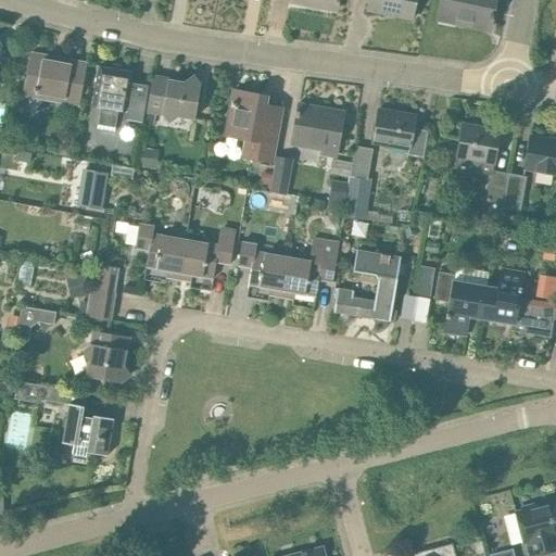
[(411,19),(414,0),(368,0),(367,9),(411,19)]
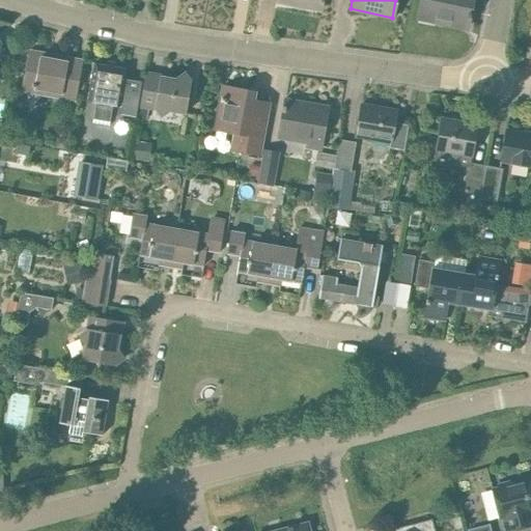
[(421,0),(418,18),(437,22),(438,18),(468,24),(473,0),(421,0)]
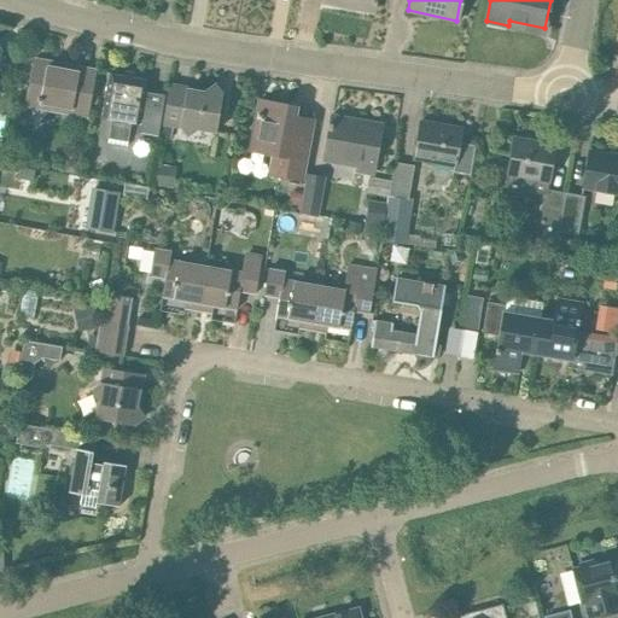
[(0,47),(0,99),(1,100),(4,87),(0,86),(0,76),(0,75),(15,77),(18,57),(4,53),(0,47)]
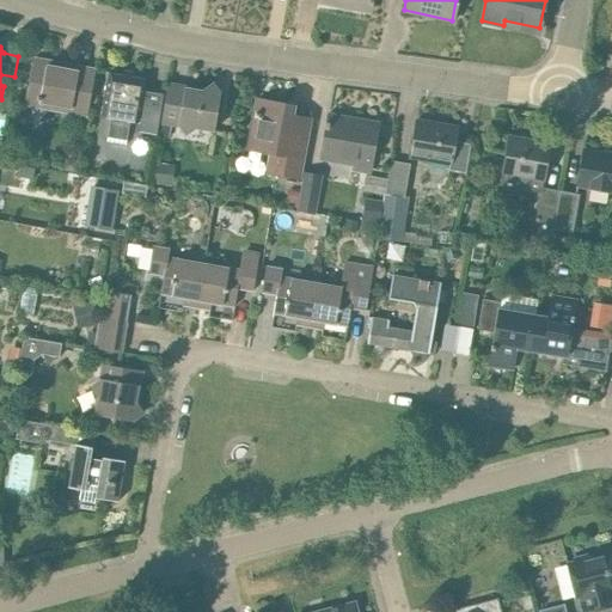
[(55,106),(54,110),(89,117),(97,69),(79,66),(79,71),(49,66),(50,61),(36,59),(28,102),(55,106)]
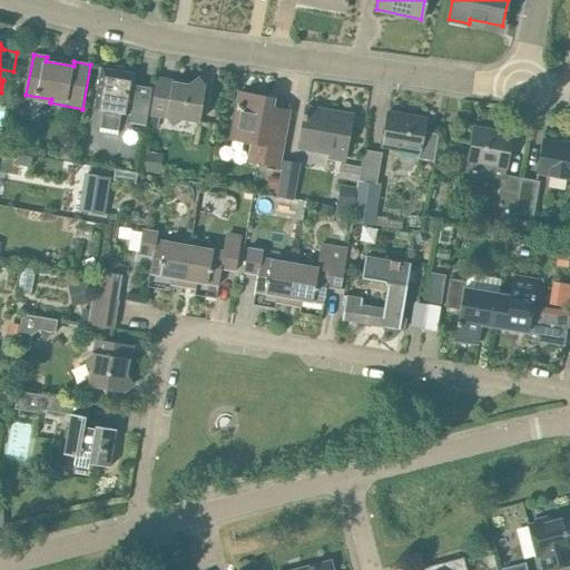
[(137,75),(102,68),(95,108),(104,109),(98,133),(116,137),(120,112),(127,115),(126,123),(145,126),(150,88),(135,86),(137,75)]
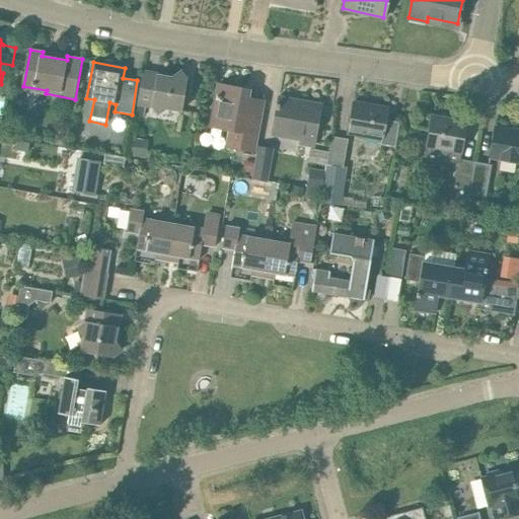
[(135,114),(144,116),(146,103),(150,103),(157,113),(165,107),(181,109),(187,79),(181,71),(170,78),(156,76),(156,73),(142,71),(135,114)]
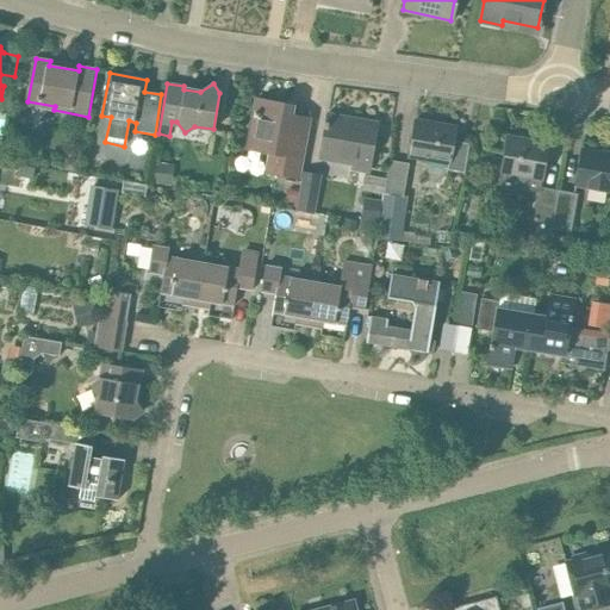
[(268,151),(265,170),(294,175),(303,126),(284,123),(286,104),(254,98),(246,147),(268,151)]
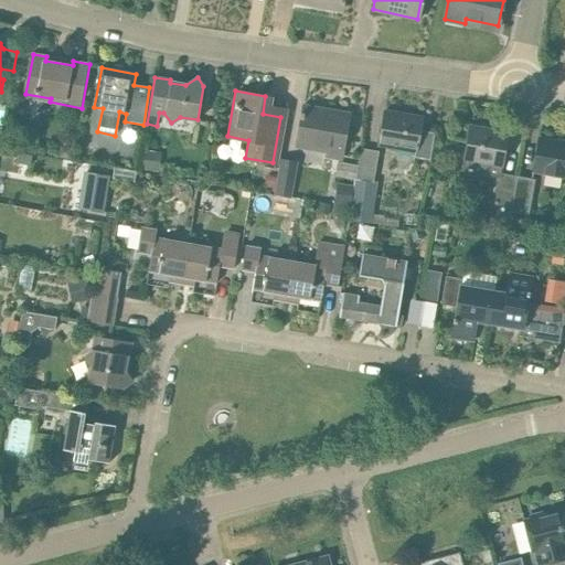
[(322,113),(323,109),(304,106),(297,144),(328,149),(327,157),(341,159),(348,117),(322,113)]
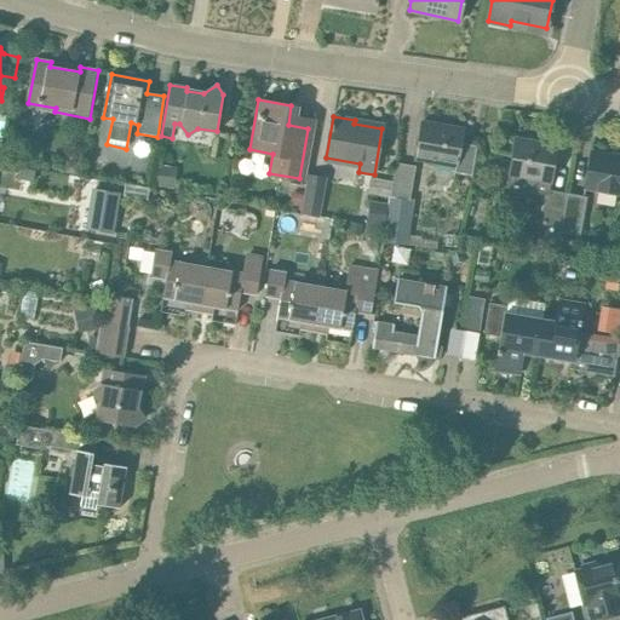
[(477,147),(463,143),(465,128),(423,120),(417,158),(455,165),(454,172),(472,176),(477,147)]
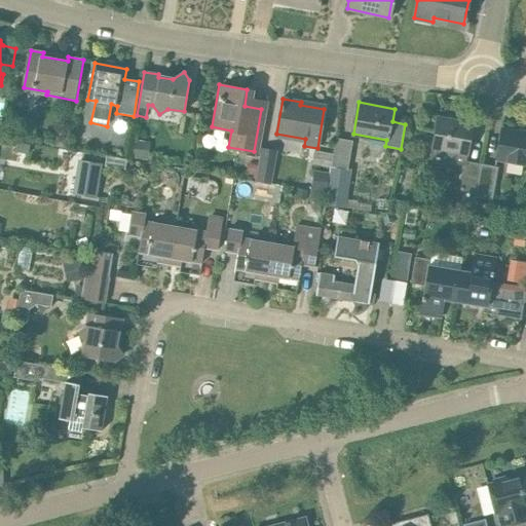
[(455,152),(467,155),(474,122),(438,116),(429,158),(452,163),(455,152)]
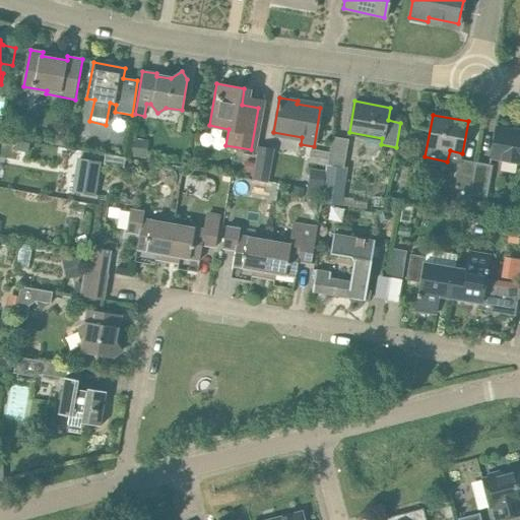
[(519,163),(519,130),(496,126),(490,157),(519,163)]
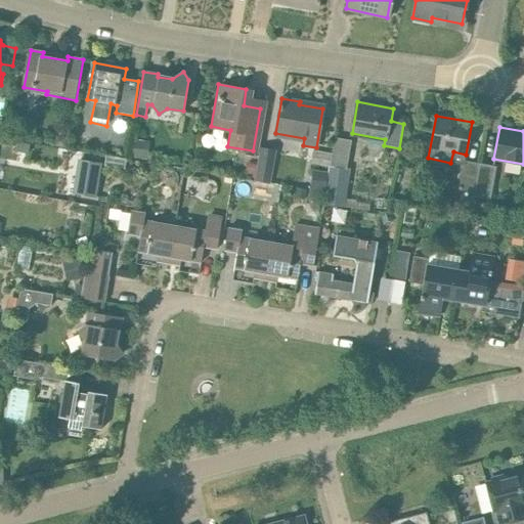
[(67,135),(56,134),(55,144),(66,145),(67,135)]
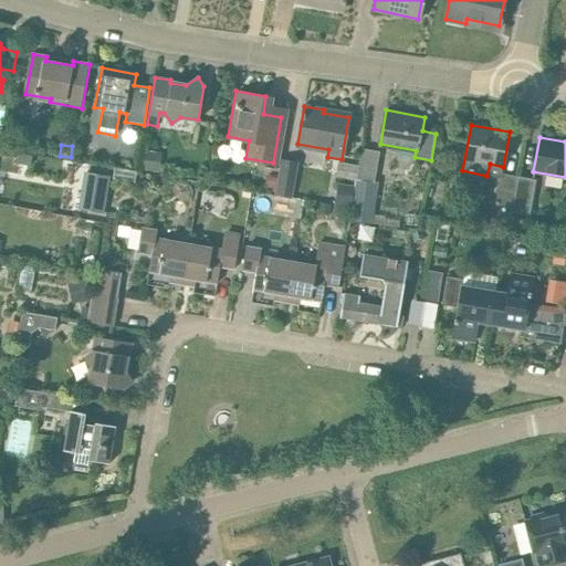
[(389,218),(374,215),(379,181),(375,181),(379,152),(362,148),(349,219),(373,223),(388,226),(389,218)]
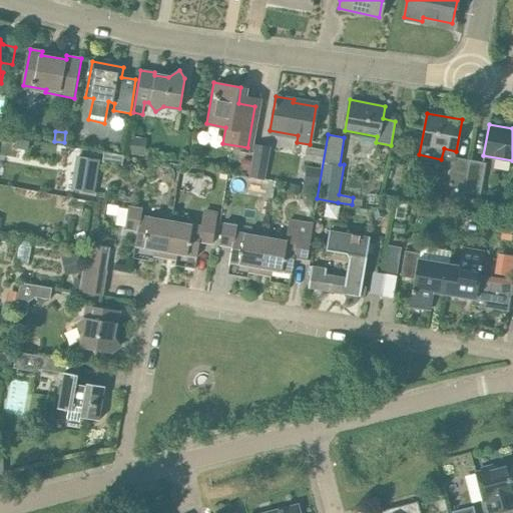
[(129,154),(144,156),(146,138),(132,136),(129,154)]
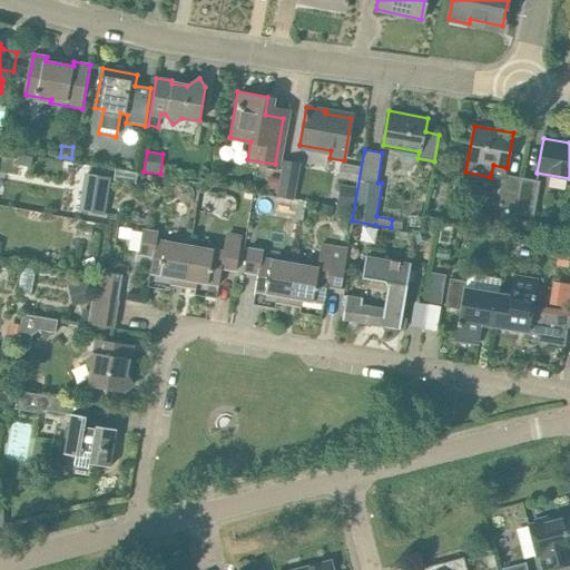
[(32,157),(19,154),(17,165),(31,167),(32,157)]
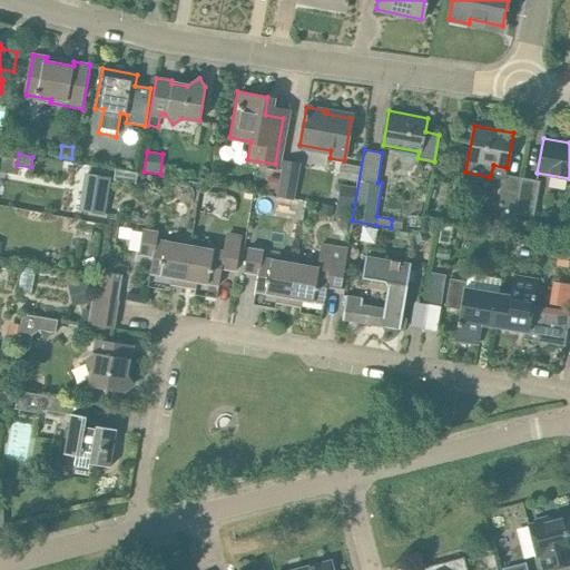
[(294,199),(301,164),(283,160),(279,178),(277,193),(277,197),(294,199)]
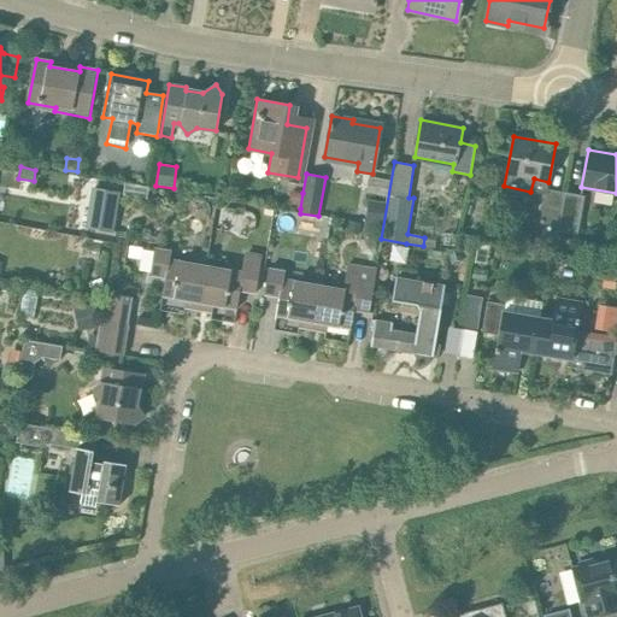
[(113,231),(119,193),(99,189),(93,228),(113,231)]
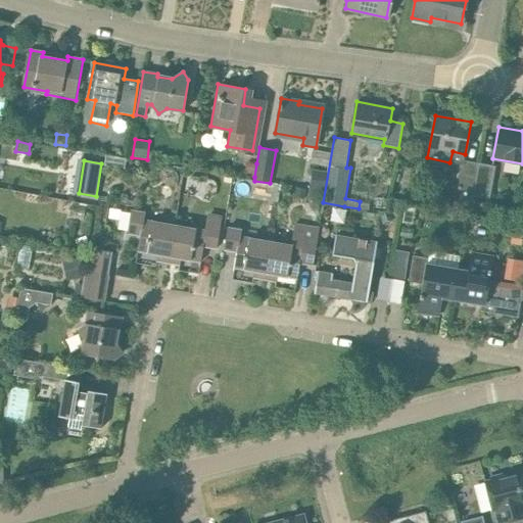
[(458,189),(473,192),(478,162),(463,160),(458,189)]
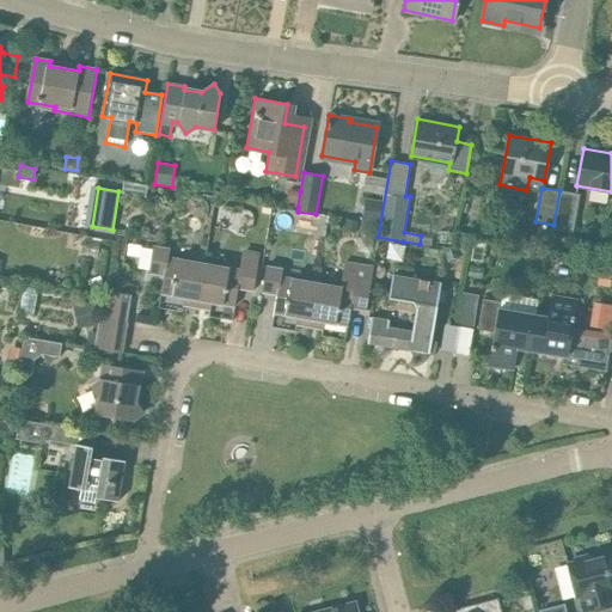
[(300,191),(289,190),(287,204),(298,207),(300,191)]
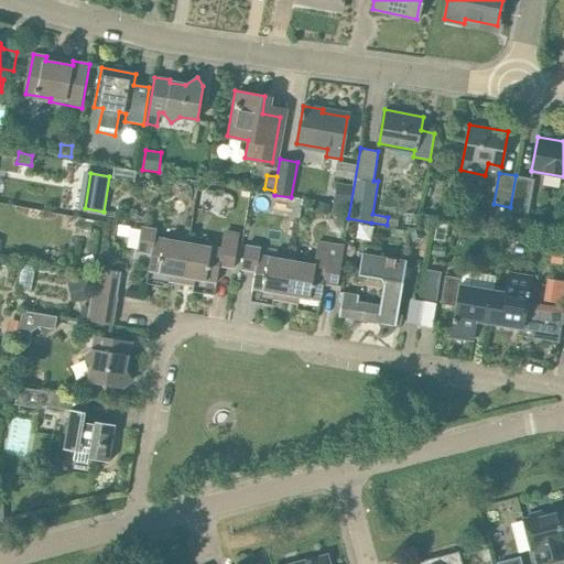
[(516,175),(510,207),(509,212),(528,215),(534,179),(516,175)]
